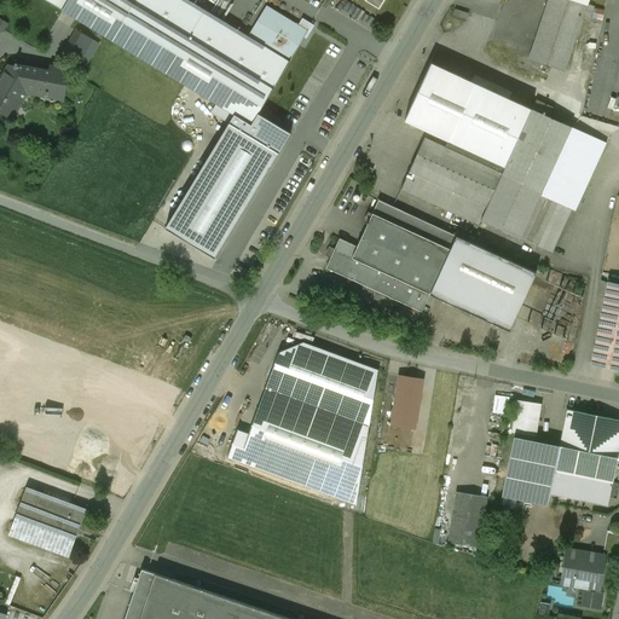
[(45,0),(62,10),(111,40),(136,0),(45,0)]
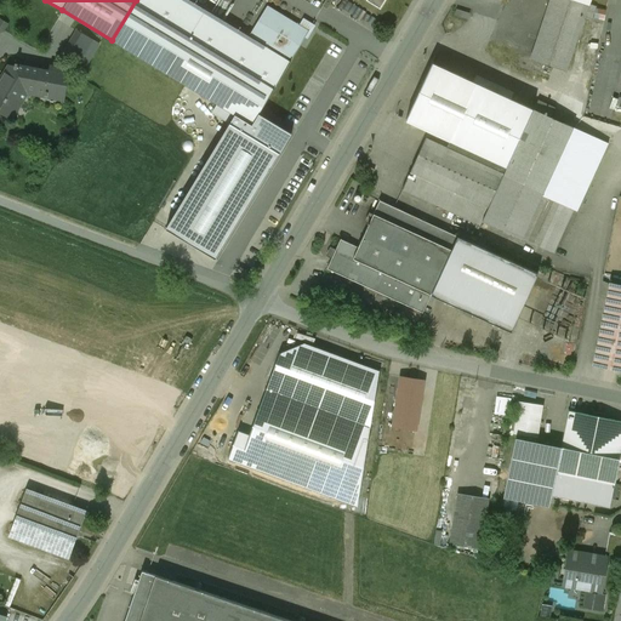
[(204,10),(187,0),(136,0),(112,40),(166,73),(204,10)]
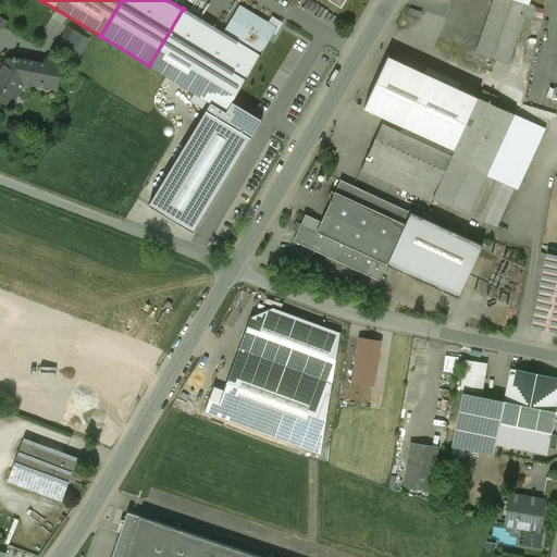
[(493,0),(477,52),(508,63),(529,5),(512,0),(493,0)]
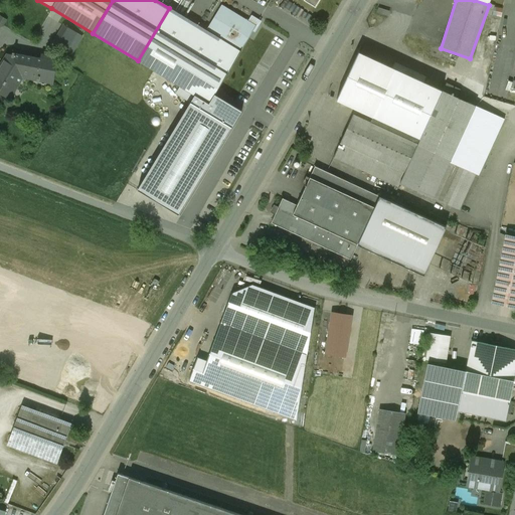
[(206,30),(169,8),(138,60),(194,95),(209,104),(215,95),(240,51),(252,30),(254,31),(259,25),(249,20),(248,21),(221,5),(206,30)]
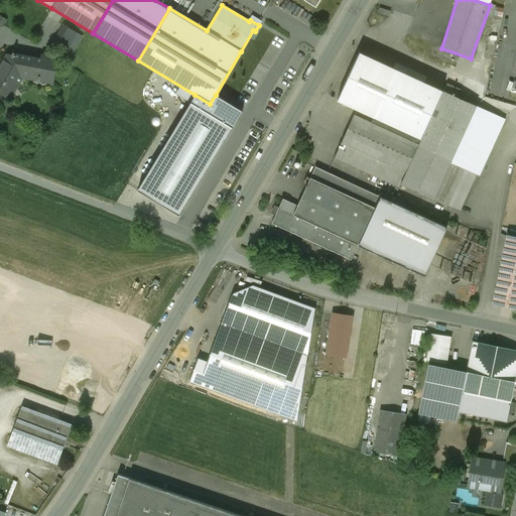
[(63,23),(52,42),(73,53),(84,35),(63,23)]
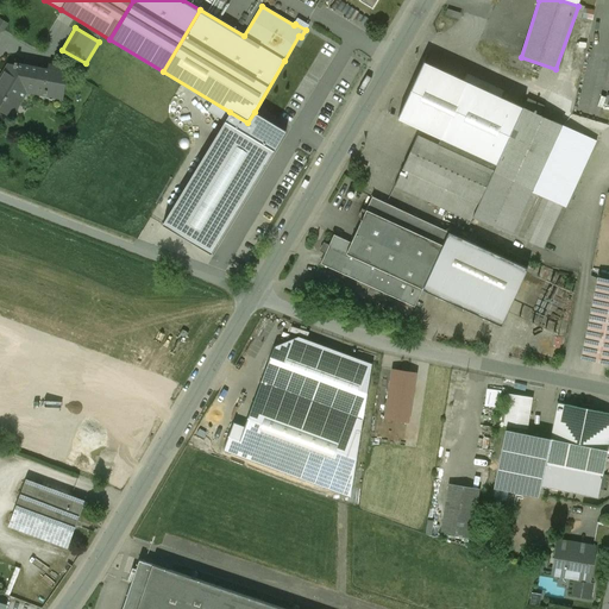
[(464,80),(424,62),(397,118),(420,129),(421,127),(441,137),(438,145),(494,170),(523,108),(540,115),(544,106),(527,98),(523,107),(501,98),(464,80)]
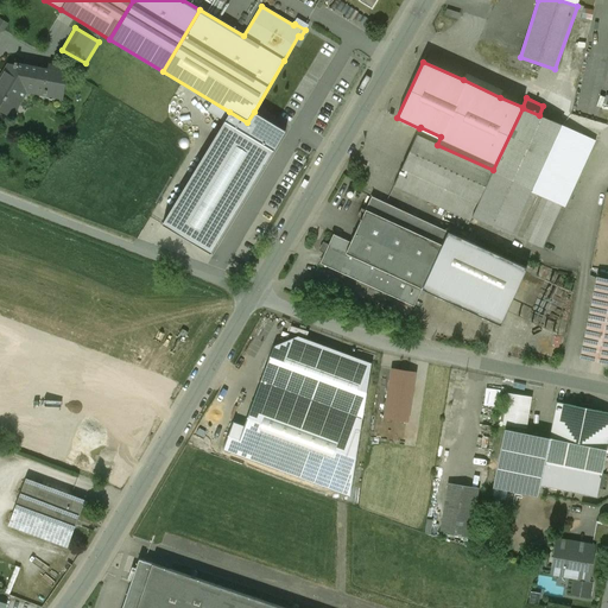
[(14,64),(14,65),(10,64),(0,80),(0,106),(11,113),(26,87),(44,90),(44,94),(59,96),(64,73),(50,69),(49,73),(24,68),(24,65),(14,64)]
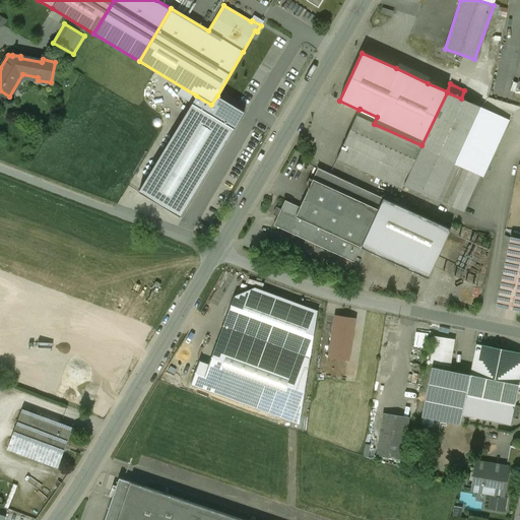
[(430,78),(398,63),(396,68),(428,83),(430,78)]
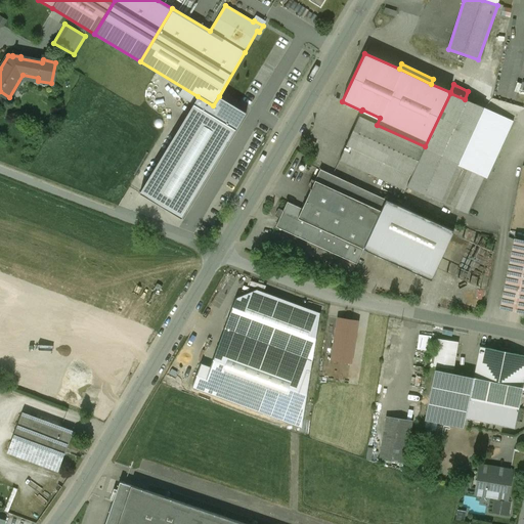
[(465,99),(450,93),(425,146),(425,148),(472,171),(484,177),(486,178),(513,122),(465,99)]
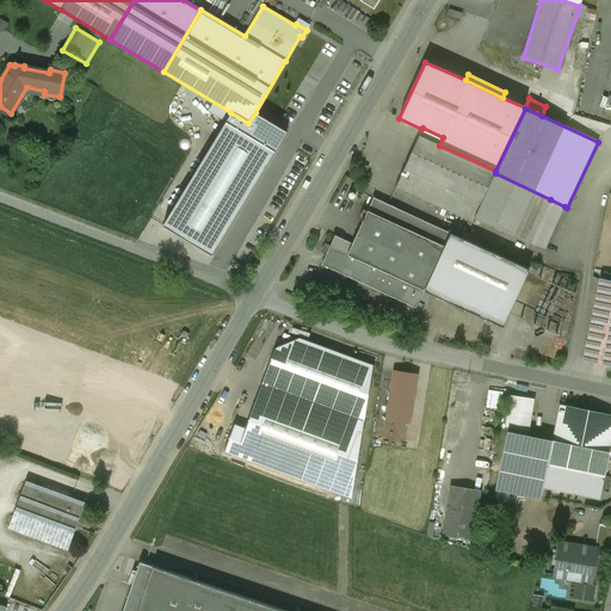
[(248,123),(230,112),(162,224),(213,255),(287,131),(255,112),(248,123)]
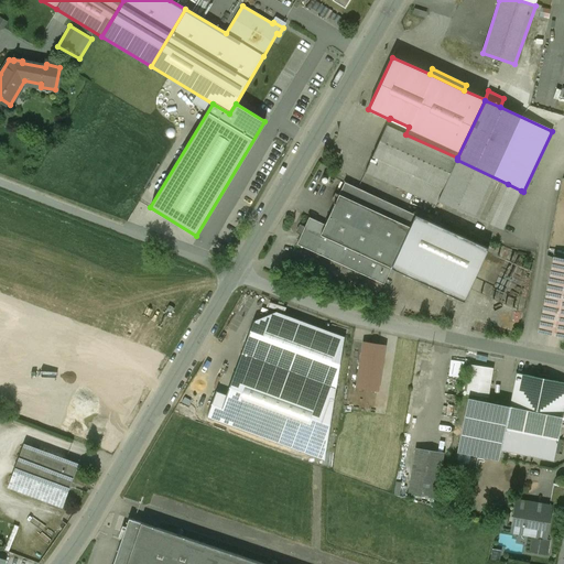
[(457,158),(405,134),(409,127),(390,118),(389,119),(365,172),(436,205),(437,202),(457,160),(457,158)]
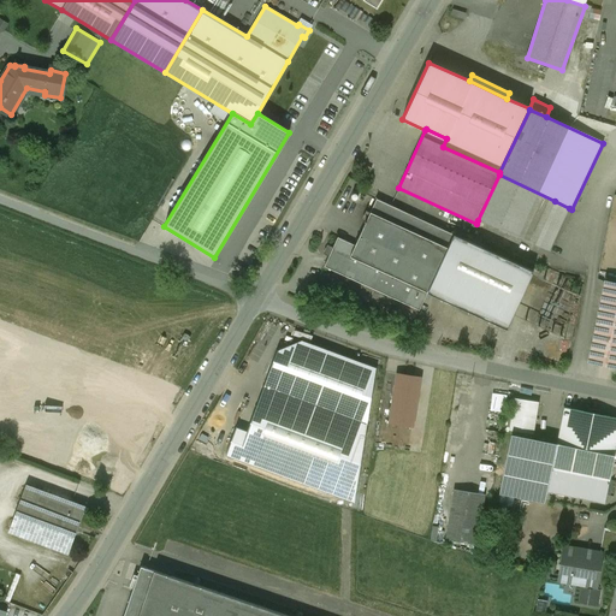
[(555,201),(499,175),(478,220),(534,246),(555,201)]
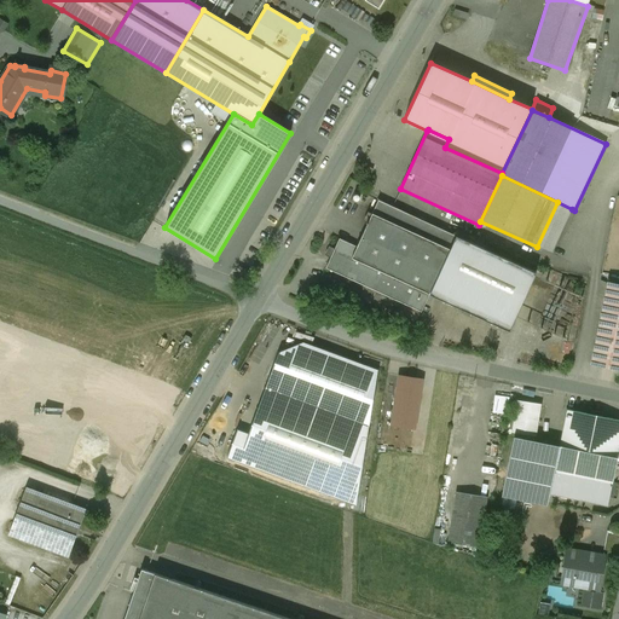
[(456,236),(379,200),(372,213),(450,249),(456,236)]
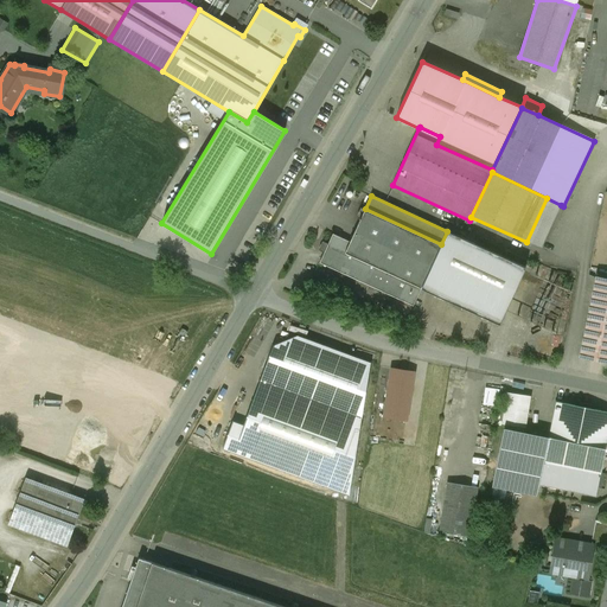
[(547,198),(526,242),(541,248),(561,205),(547,198)]
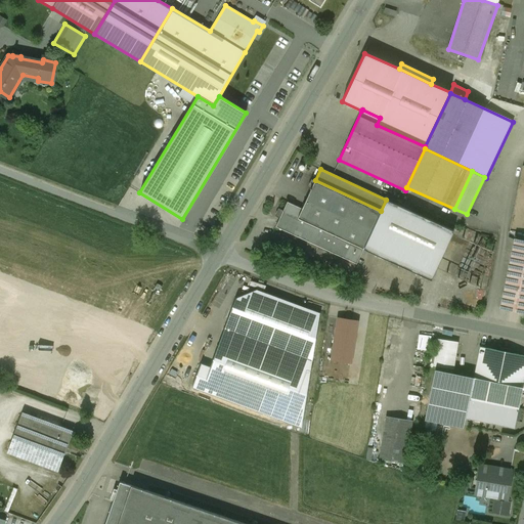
[(381,211),(315,180),(302,209),(298,218),(363,249),(381,211)]
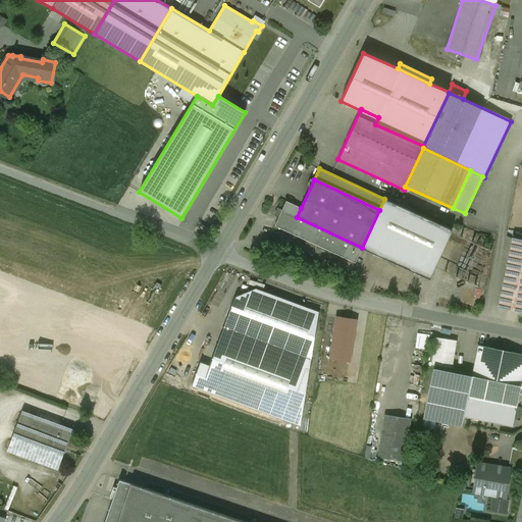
[(452,230),(384,199),(362,248),(429,279),(452,230)]
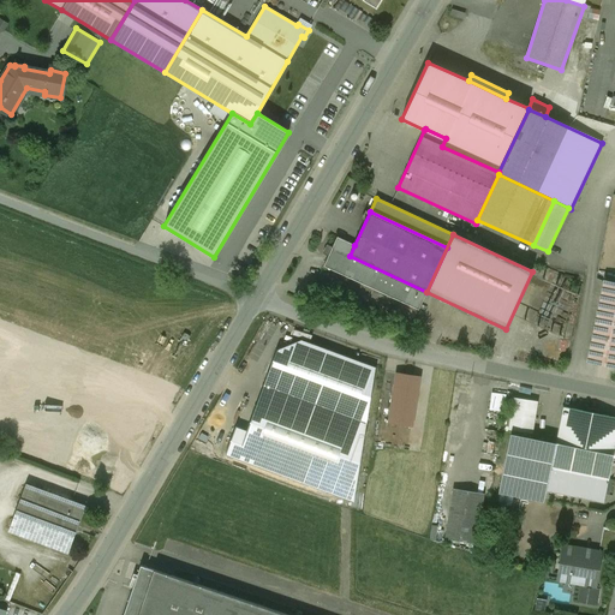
[(427,292),(350,256),(354,245),(336,237),(332,248),(327,246),(323,254),(328,256),(323,267),(418,310),(427,292)]
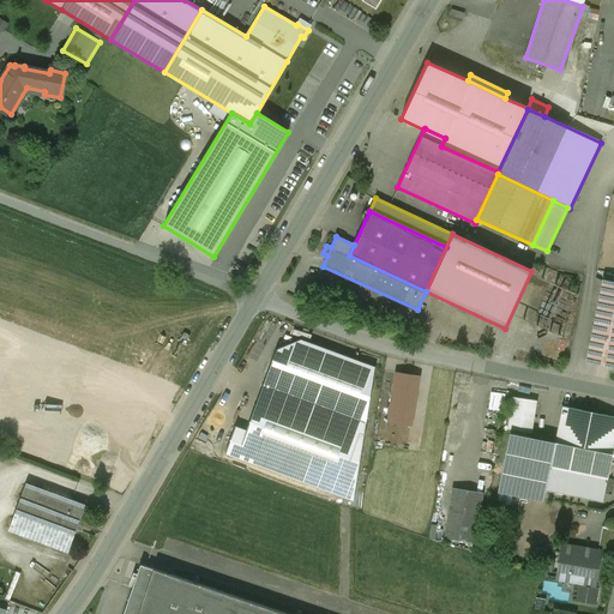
[(613,282),(603,281),(587,361),(613,366),(613,282)]
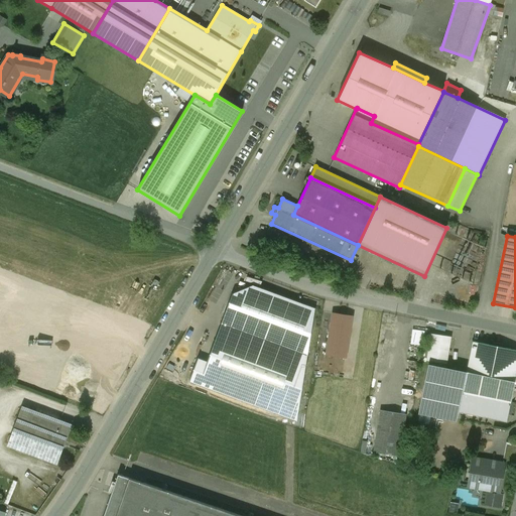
[(253,286),(232,293),(207,362),(198,358),(189,381),(297,421),(315,309),(253,286)]
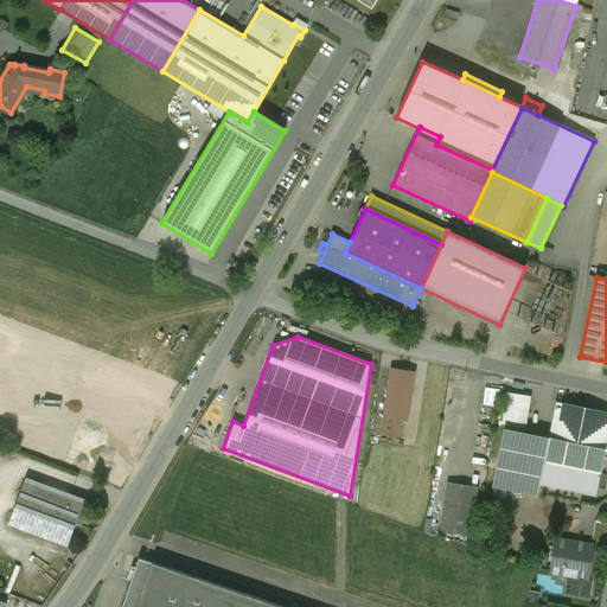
[(414,372),(391,369),(383,419),(407,422),(414,372)]
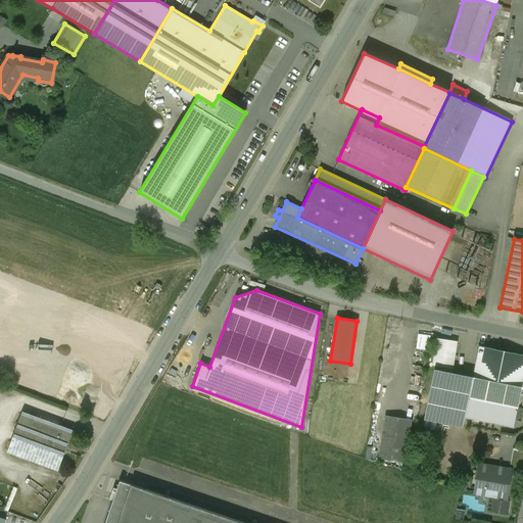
[(418,332),(416,347),(429,350),(431,335),(418,332)]
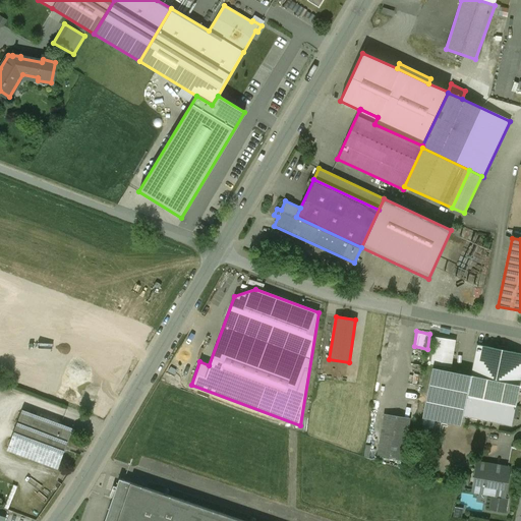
[(455,340),(435,337),(430,364),(451,367),(455,340)]
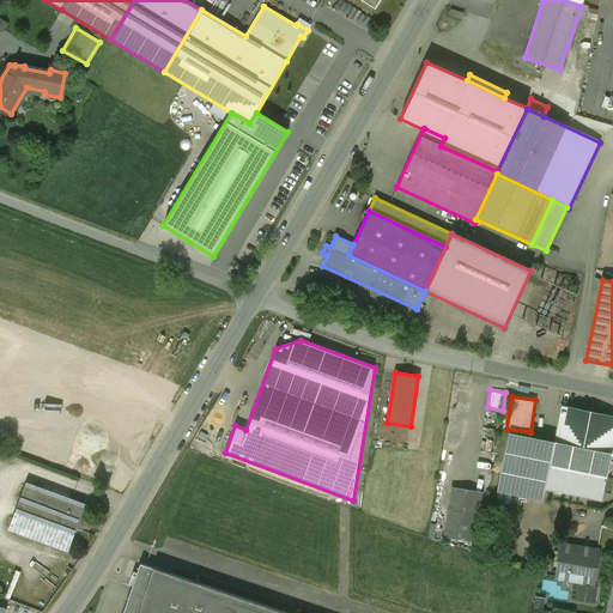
[(612,444),(612,416),(562,405),(554,442),(612,454),(612,444)]
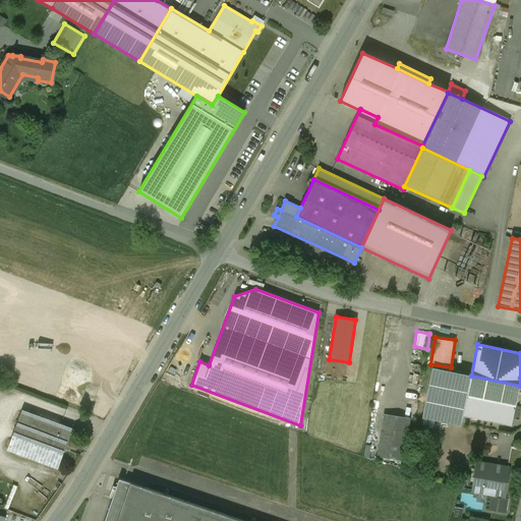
[(520,386),(471,375),(432,367),(422,417),(461,425),(463,415),(511,425),(520,386)]
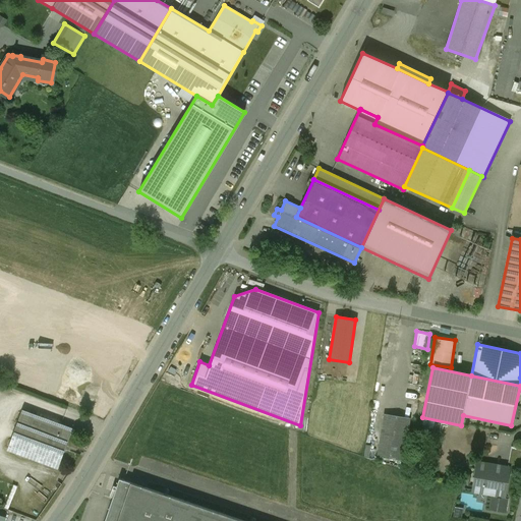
[(33,415),(22,411),(8,450),(47,464),(57,435),(30,424),(33,415)]
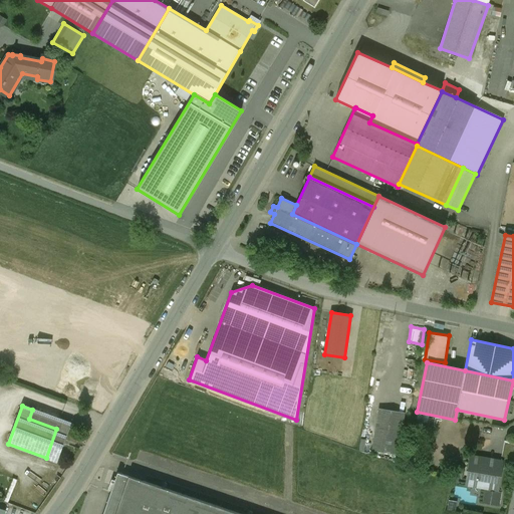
[(404,414),(378,410),(372,450),(398,454),(404,414)]
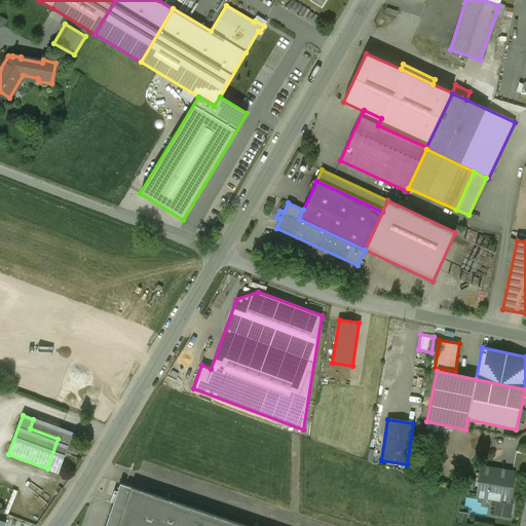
[(58,439),(47,468),(58,473),(72,433),(62,429),(58,439)]
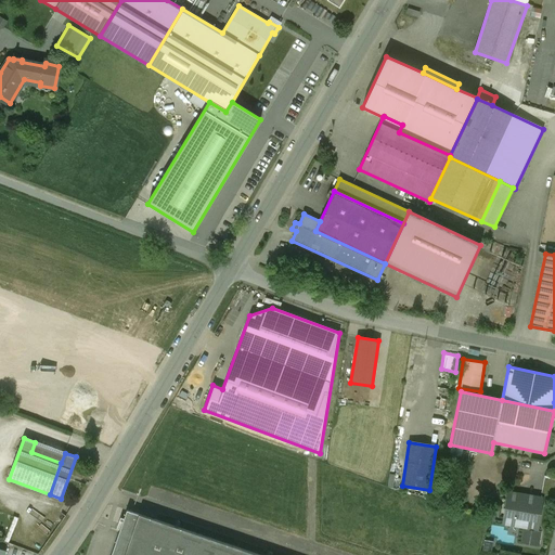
[(541,498),(510,492),(507,502),(514,503),(515,497),(526,499),(525,504),(540,507),(541,498)]
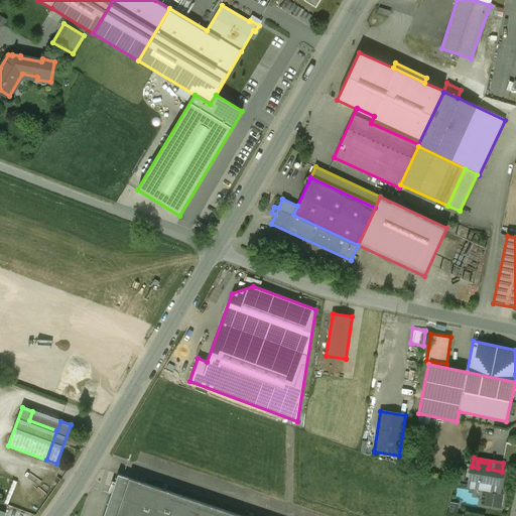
[(502,472),(488,469),(489,464),(479,462),(478,468),(472,467),(469,483),(479,485),(480,483),(493,485),(492,491),(497,492),(498,483),(500,484),(502,472)]
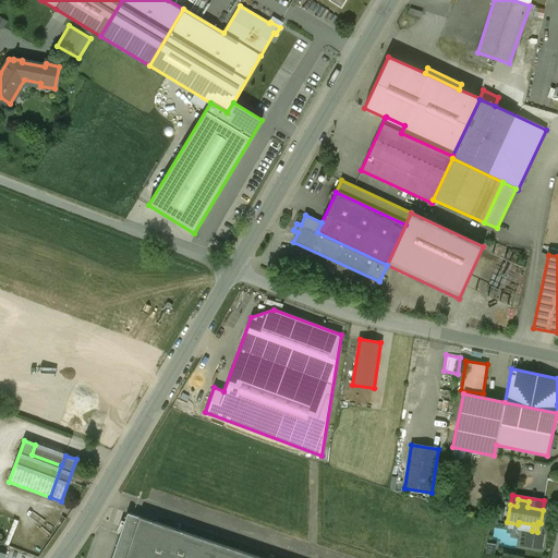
[(259,557),(128,513),(124,521),(121,520),(119,526),(122,528),(111,557),(259,557)]
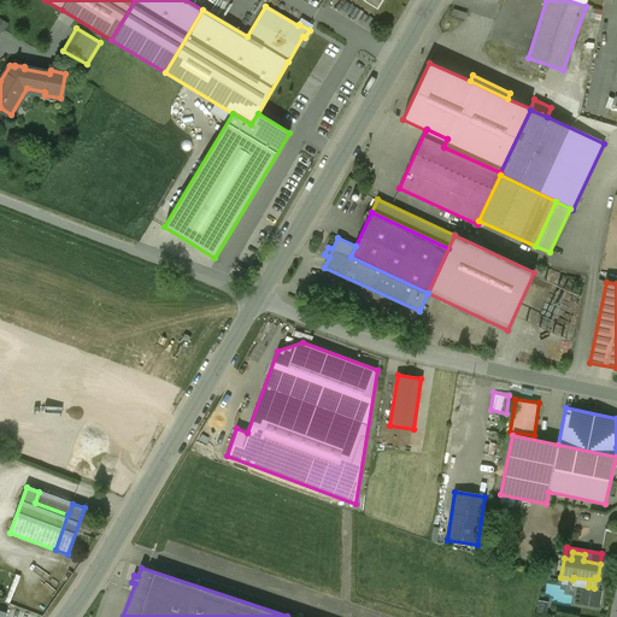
[(589,580),(574,577),(573,580),(560,577),(560,582),(588,587),(589,580)]
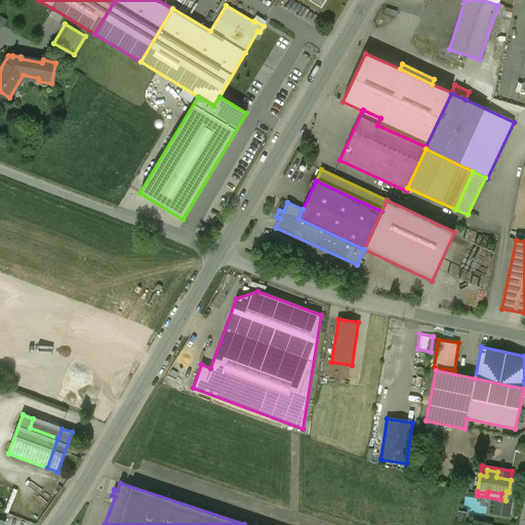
[(506,500),(500,499),(500,500),(495,499),(493,513),(508,515),(510,502),(506,501),(506,500)]
